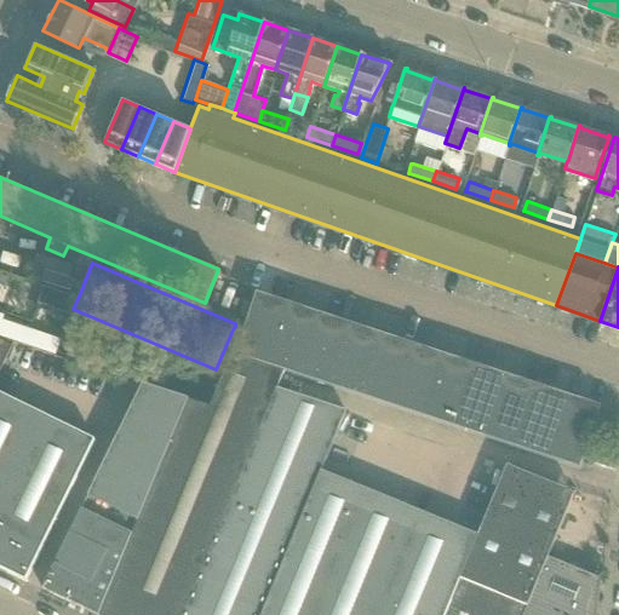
[(43,283),(36,300),(69,311),(75,295),(43,283)]
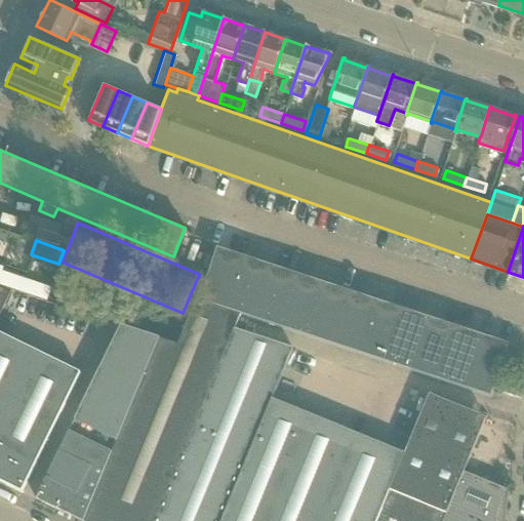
[(227,308),(244,255),(216,246),(199,298),(227,308)]
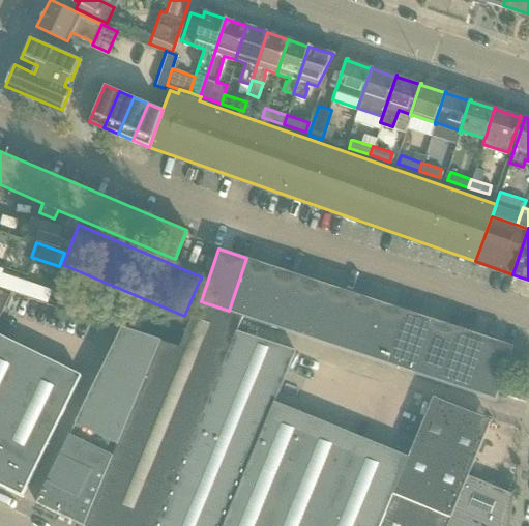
[(246,258),(229,311),(256,320),(273,266),(246,258)]
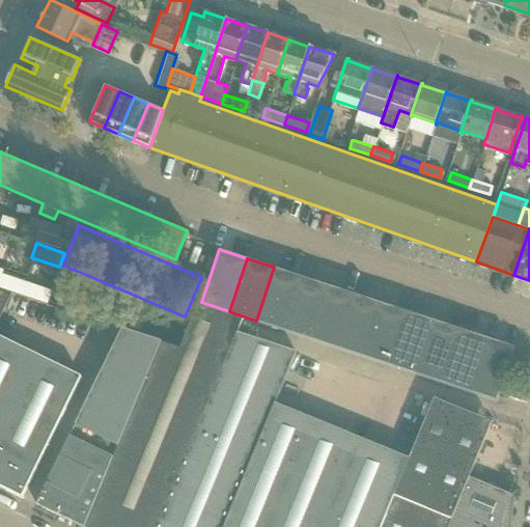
[(282,329),(300,276),(274,267),(256,321),(282,329)]
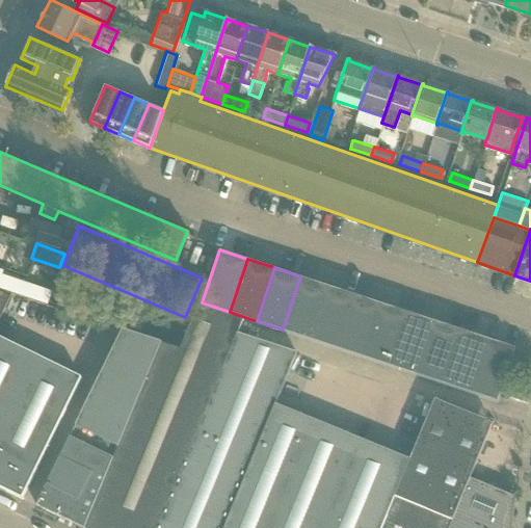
[(300,276),(283,330),(310,339),(327,285),(300,276)]
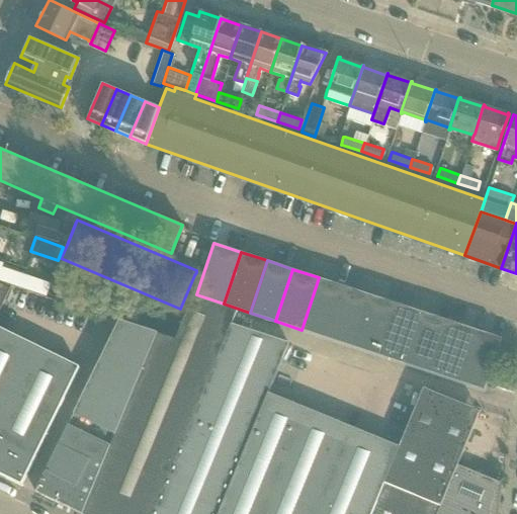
[(319,277),(302,330),(328,338),(344,285),(319,277)]
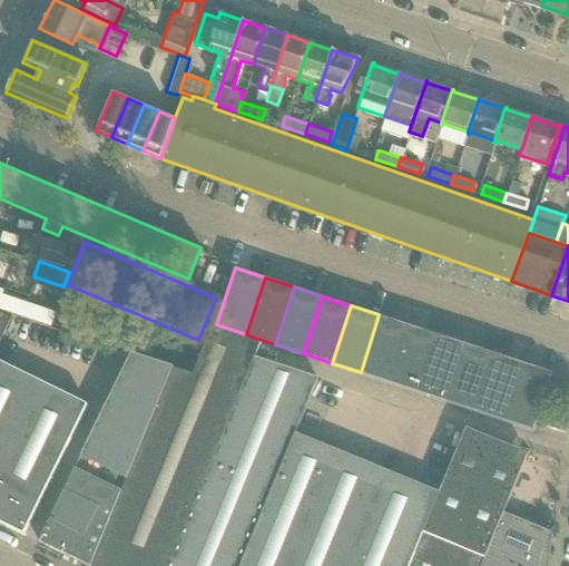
[(389,381),(408,324),(379,314),(361,372),(389,381)]
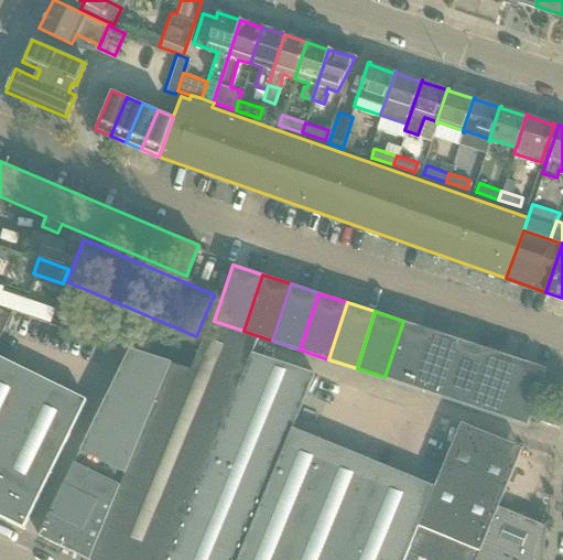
[(214,321),(210,320),(190,368),(171,362),(120,483),(89,558),(94,559),(163,559),(234,388),(249,351),(256,335),(244,331),(214,321)]
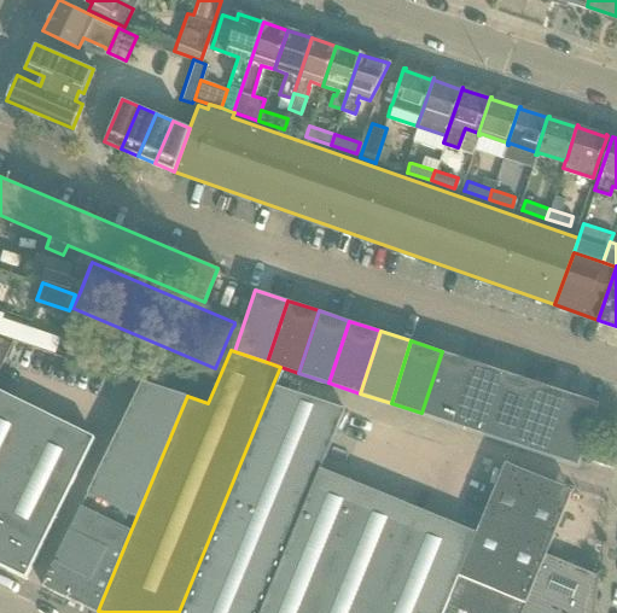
[(442,351),(421,413),(453,424),(473,361),(442,351)]
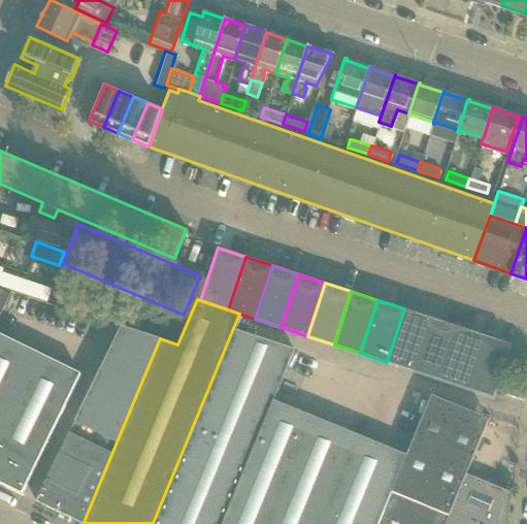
[(404,308),(387,362),(413,370),(430,318),(404,308)]
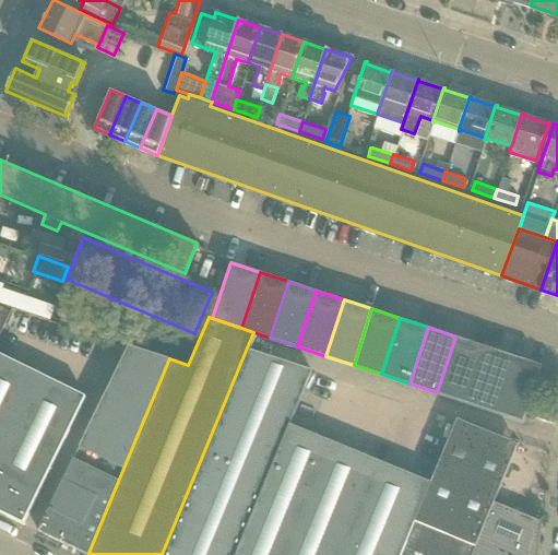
[(465,402),(484,345),(455,337),(437,392),(465,402)]
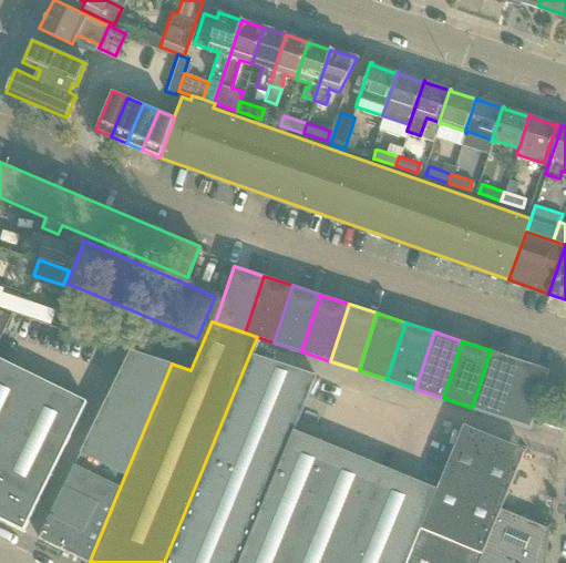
[(172,364),(131,349),(102,409),(75,463),(50,517),(40,536),(90,561),(121,485),(172,364)]
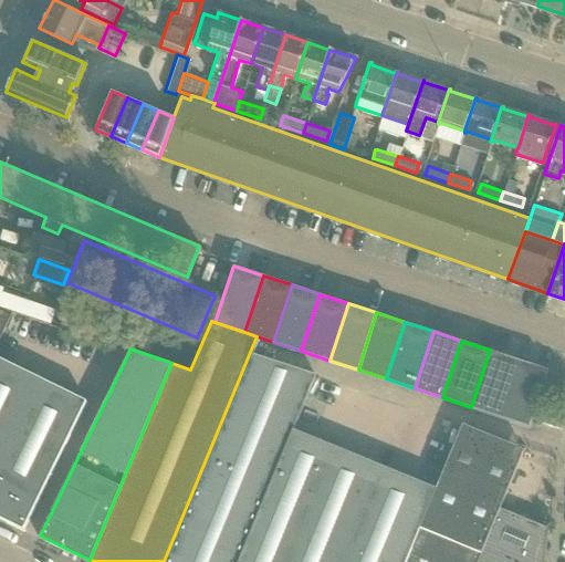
[(500,416),(519,360),(490,350),(471,407),(500,416)]
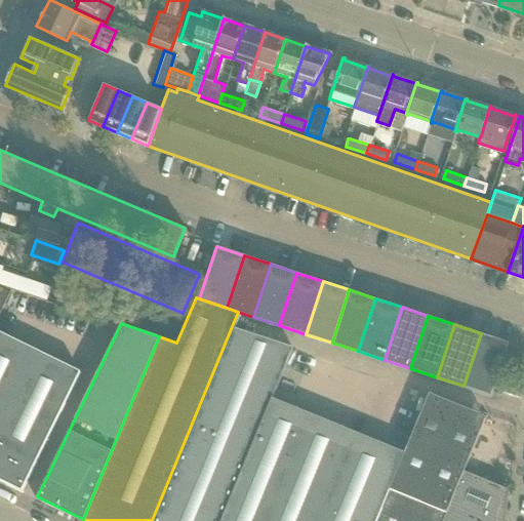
[(219,520),(271,396),(291,346),(232,326),(217,361),(152,520),(219,520)]
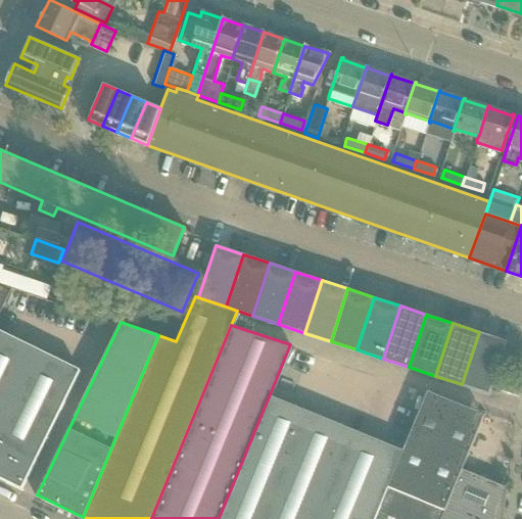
[(0,476),(22,487),(80,371),(0,331),(0,476)]
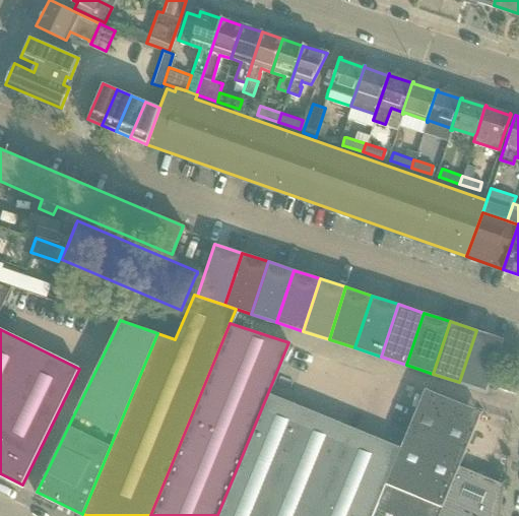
[(498,352),(503,339),(476,330),(459,382),(485,391),(498,352)]
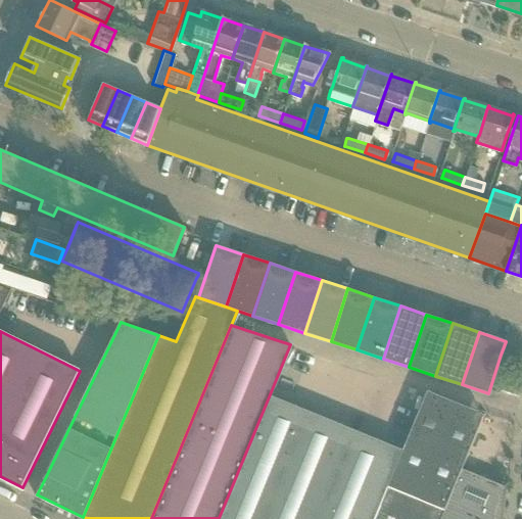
[(521,371),(521,358),(514,356),(510,367),(521,371)]
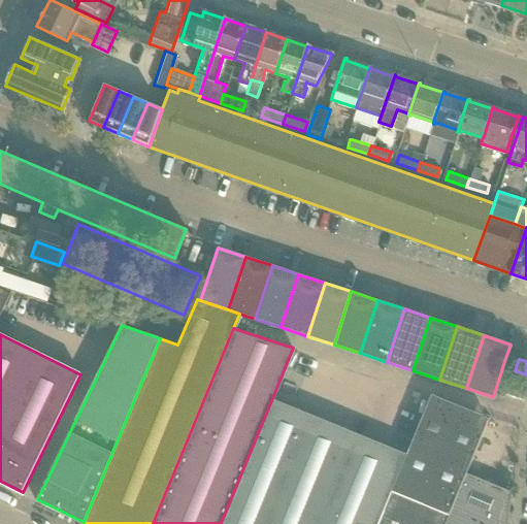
[(505,393),(523,398),(526,385),(526,382),(512,377),(505,393)]
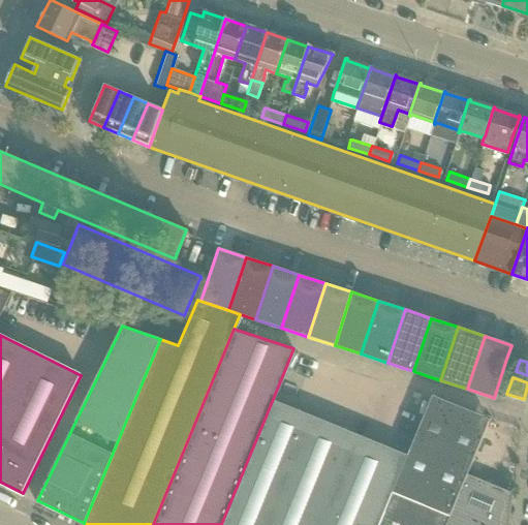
[(221,524),(377,524),(393,490),(391,490),(405,454),(273,399),(221,524)]
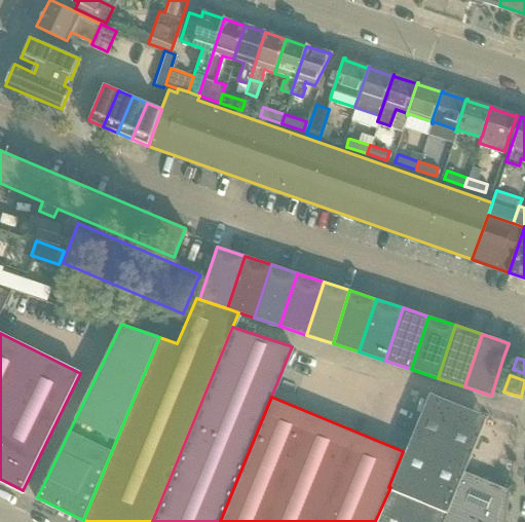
[(451,463),(463,469),(470,452),(458,447),(451,463)]
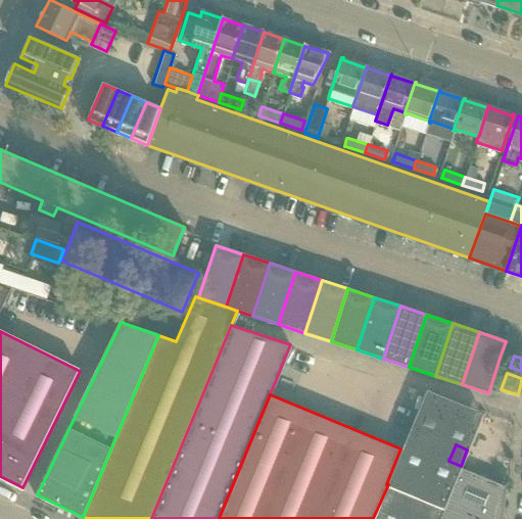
[(461,466),(443,508),(438,518),(502,518),(506,484),(461,466)]
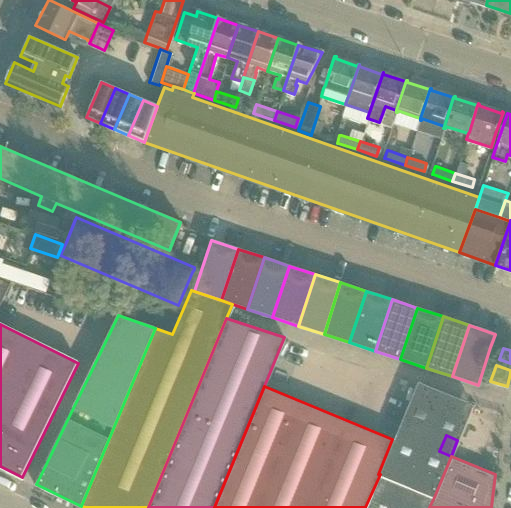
[(429,507),(434,497),(380,474),(365,507),(429,507)]
